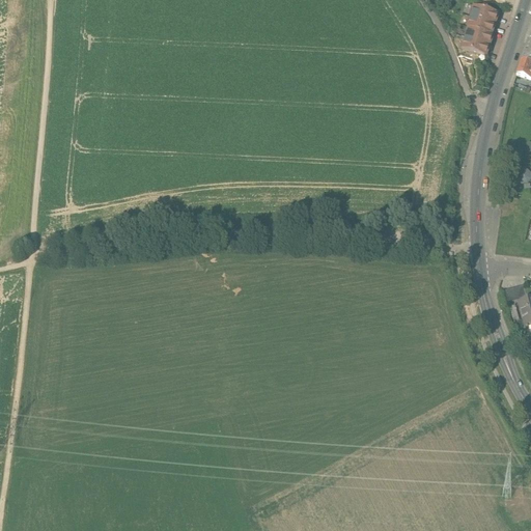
[(500,9),(487,5),(485,10),(498,16),(500,9)]
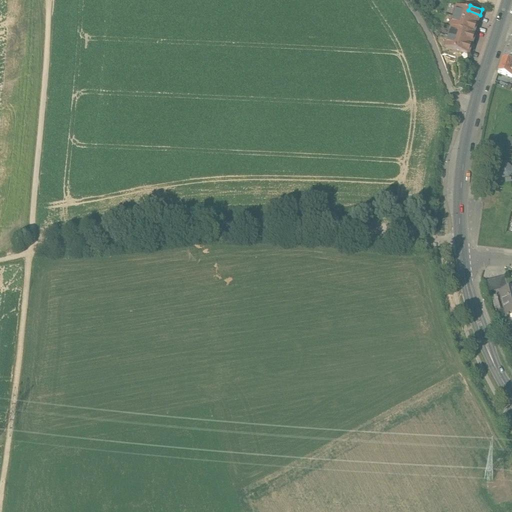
[(468,10),(457,6),(453,17),(476,25),(480,15),(468,10)]
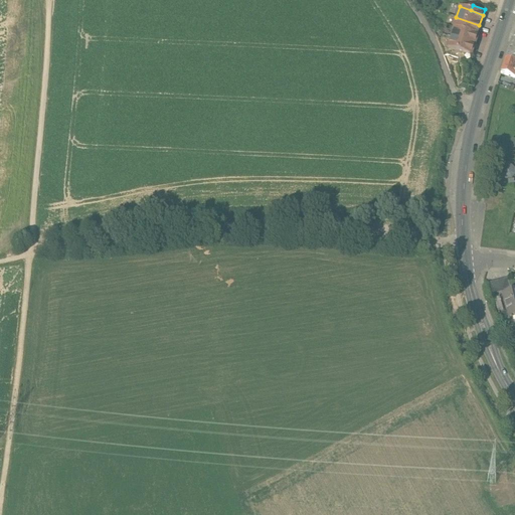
[(455,28),(476,35),(479,25),(456,17),(452,27),(455,28)]
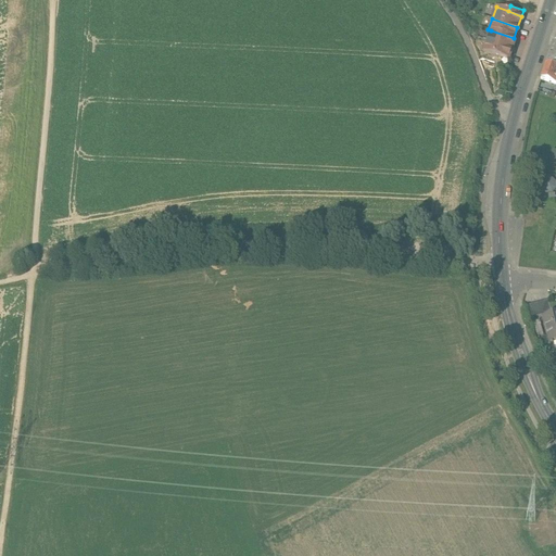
[(487,40),(513,50),(516,39),(514,38),(491,30),(487,40)]
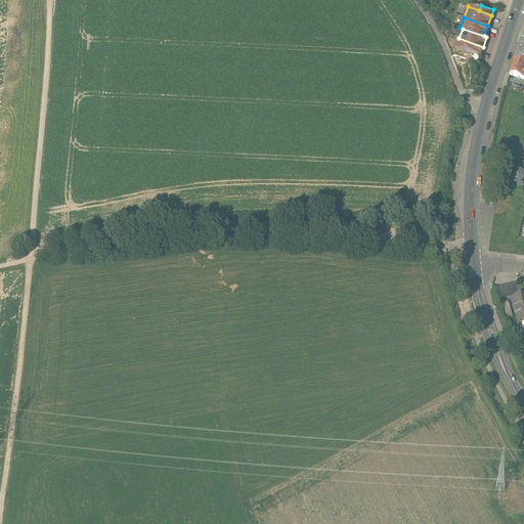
[(479,59),(483,47),(459,38),(454,51),(479,59)]
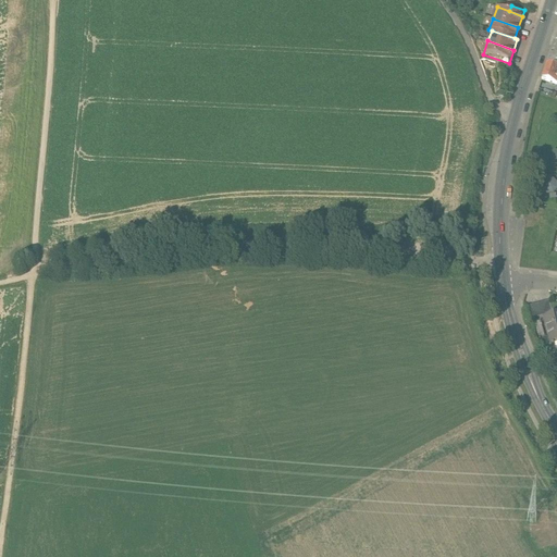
[(556,46),(553,45),(552,51),(551,50),(549,54),(546,64),(556,67),(556,46)]
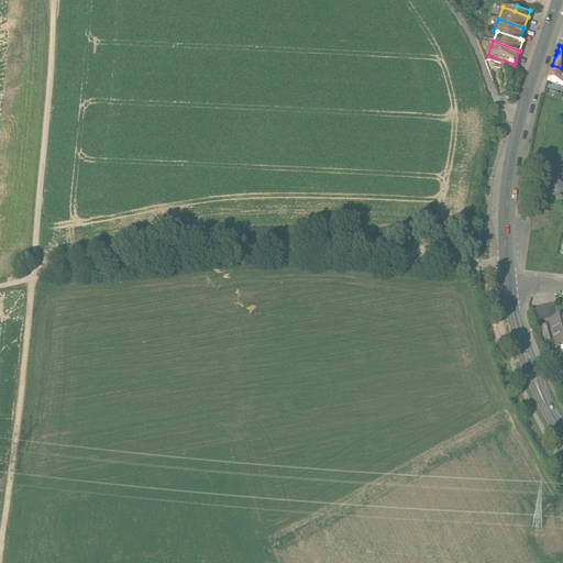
[(562,68),(552,65),(548,81),(562,86),(562,68)]
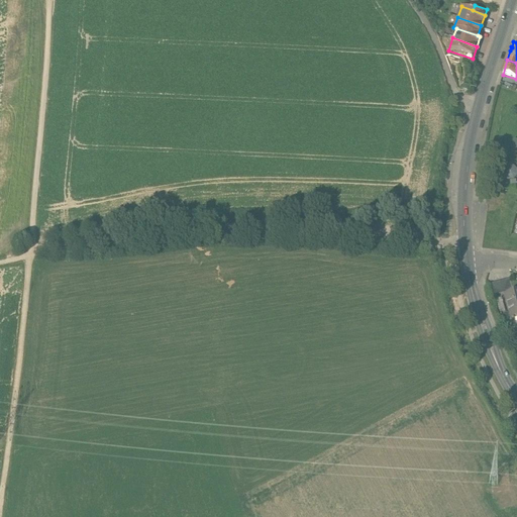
[(516,166),(504,166),(504,179),(516,179),(516,166)]
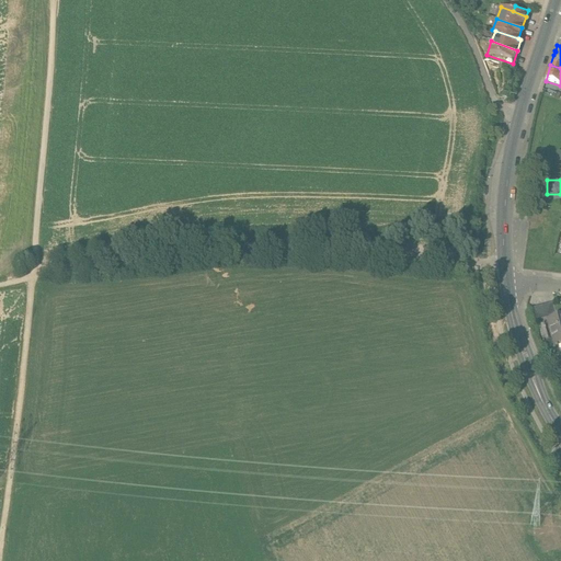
[(552,301),(531,306),(535,319),(547,316),(548,318),(557,316),(552,301)]
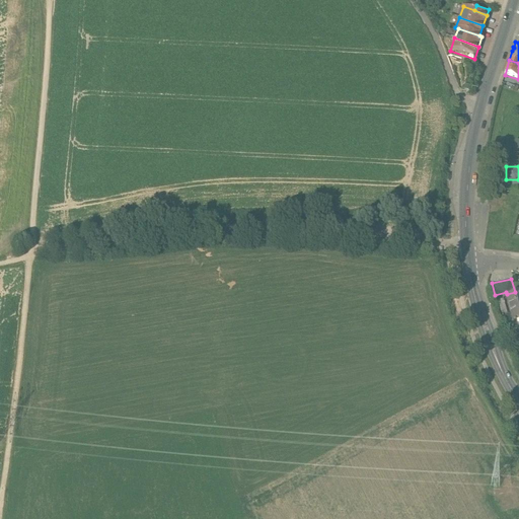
[(518,291),(507,294),(506,294),(513,321),(512,321),(517,342),(518,341),(518,291)]
